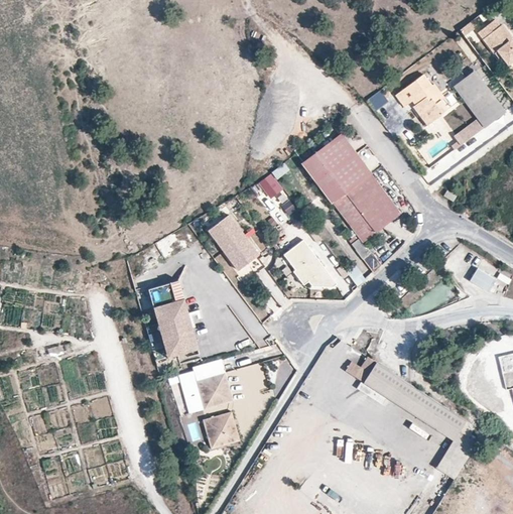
[(495,19),(477,32),(492,53),(494,52),(506,69),(512,62),(512,45),(510,41),(512,39),(500,23),(498,24),(495,19)]
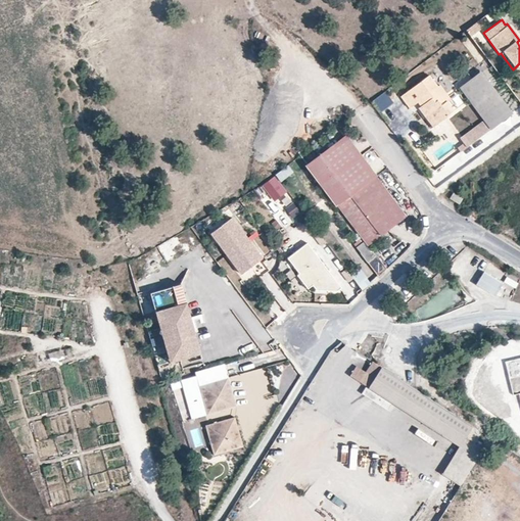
[(468,36),(479,30),(475,21),(464,28),(468,36)]
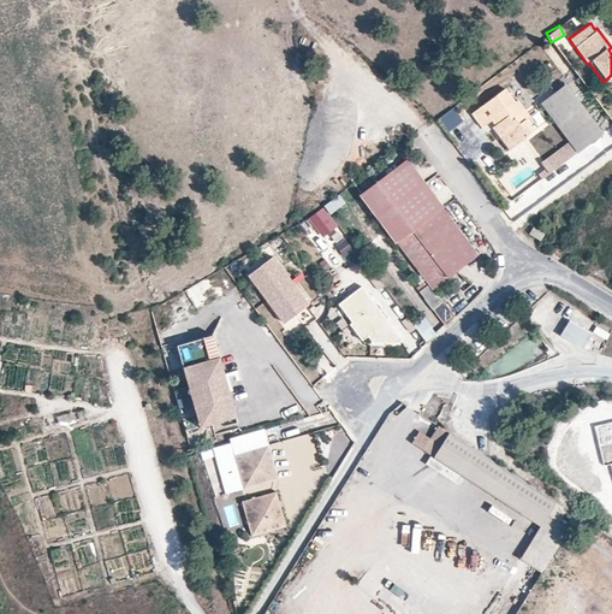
[(574,147),(599,129),(563,80),(538,99),(574,147)]
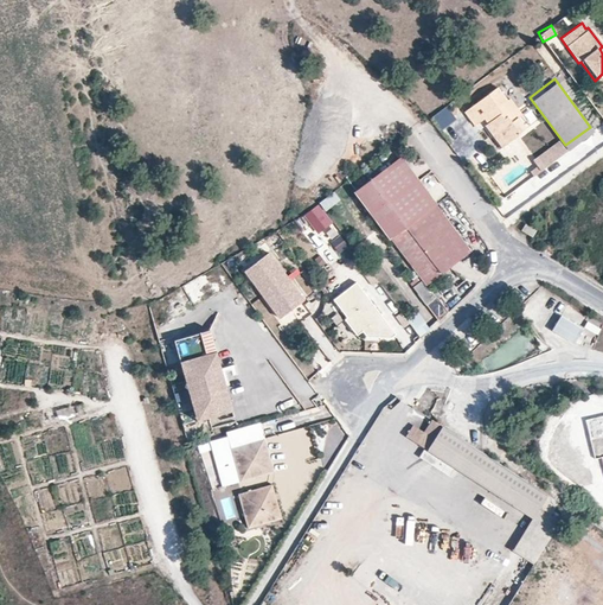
[(469,121),(491,106),(494,110),(485,119),(489,126),(492,126),(494,125),(505,139),(518,128),(515,126),(520,121),(513,112),(518,109),(506,93),(502,95),(493,82),(461,108),(469,121)]
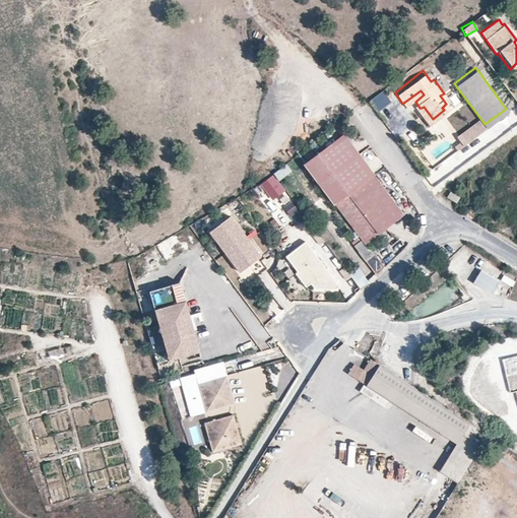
[(379,89),(367,101),(376,112),(388,101),(379,89)]
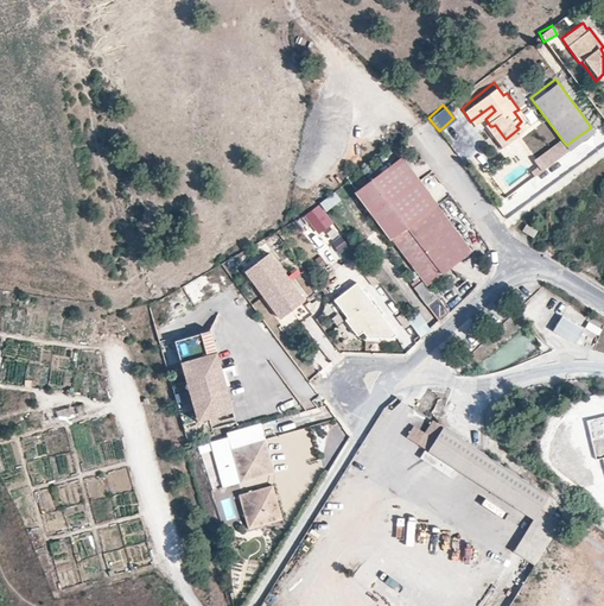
[(485,119),(481,124),(497,145),(506,139),(495,125),(493,126),(490,126),(485,119)]
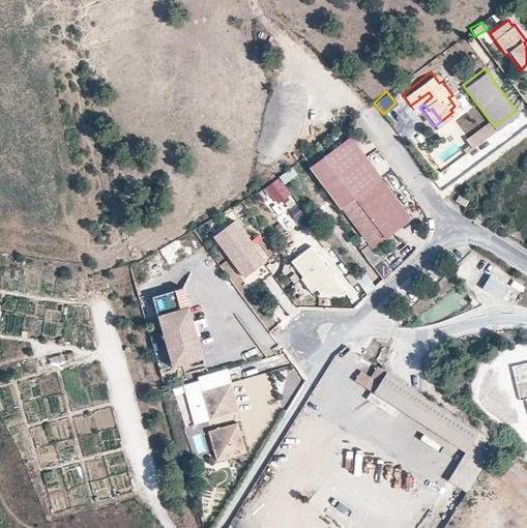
[(486,121),(461,140),(469,150),(493,132),(486,121)]
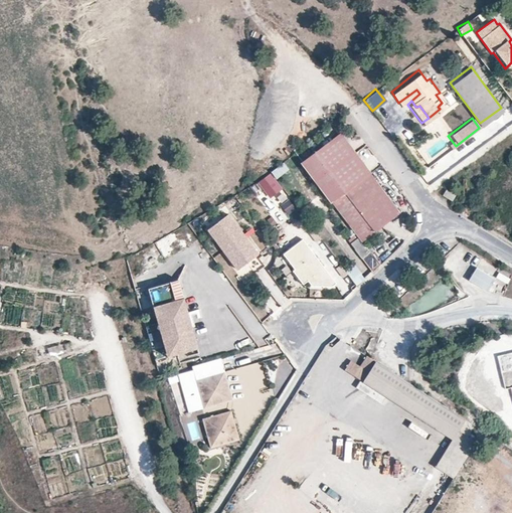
[(361,240),(397,213),(339,135),(303,162),(361,240)]
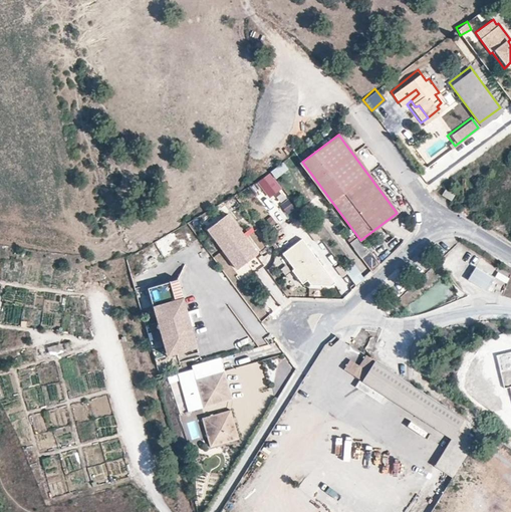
[(268,164),(279,151),(273,147),(263,160),(268,164)]
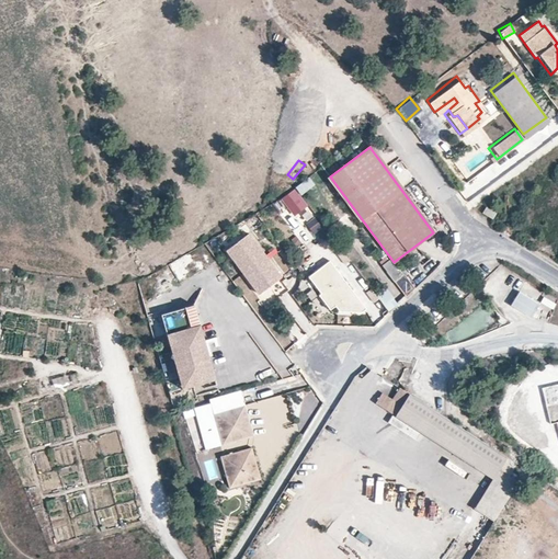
[(292,216),(306,206),(297,195),(311,184),(306,177),(277,198),(292,216)]
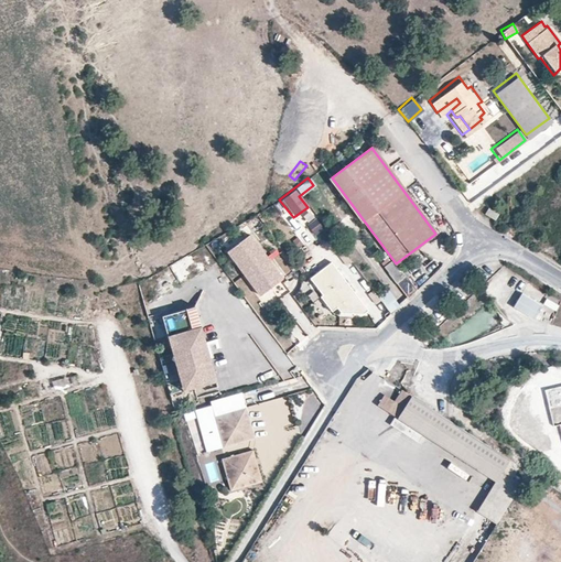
[(484,204),(481,211),(492,217),(495,212),(484,204)]
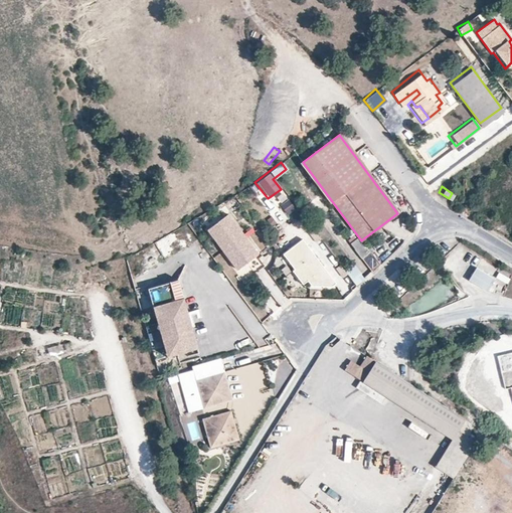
[(286,198),(278,203),(285,213),(293,208),(286,198)]
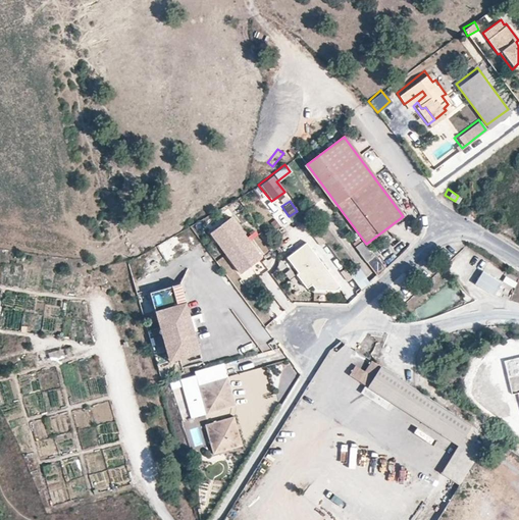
[(229,219),(209,234),(239,274),(259,259),(229,219)]
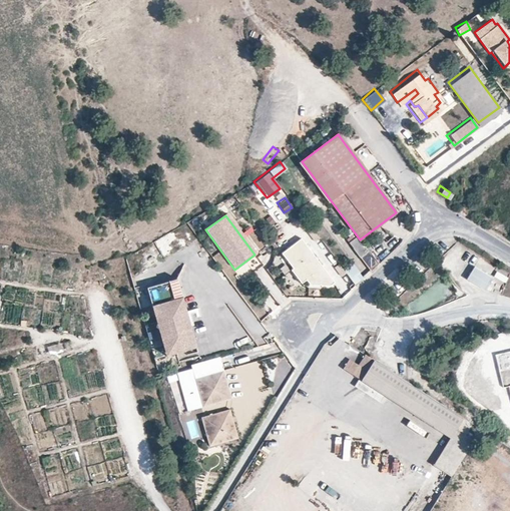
[(332,283),(299,238),(280,253),(291,270),(289,271),(300,284),(302,283),(305,287),(326,288),(332,283)]
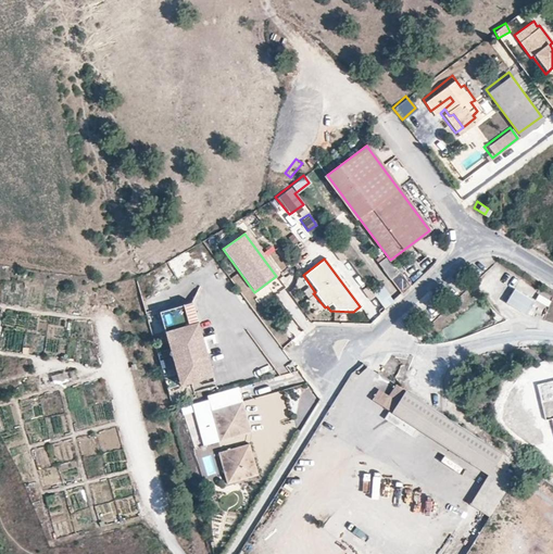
[(381,307),(391,301),(379,285),(371,291),(381,307)]
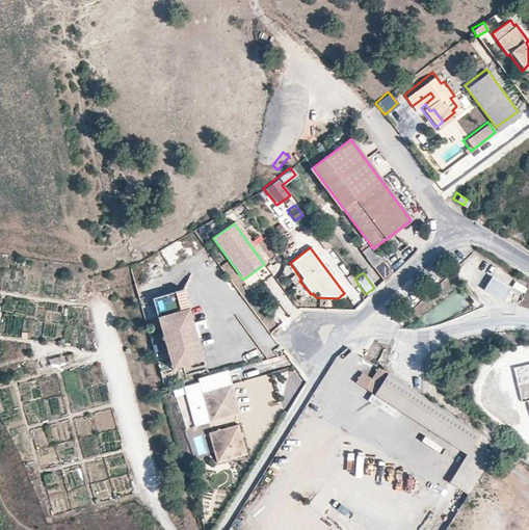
[(501,299),(508,286),(488,275),(481,289),(501,299)]
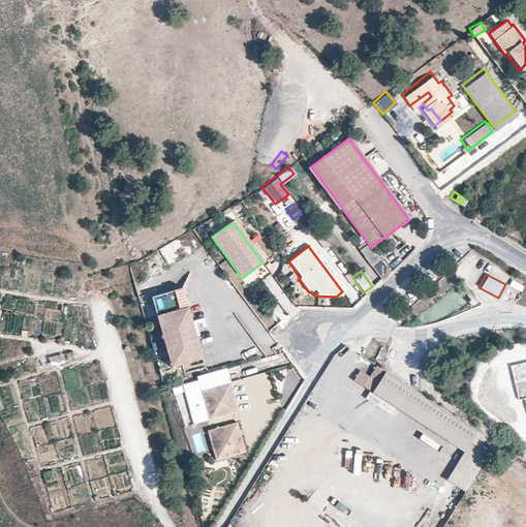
[(508,278),(502,292),(514,298),(520,283),(508,278)]
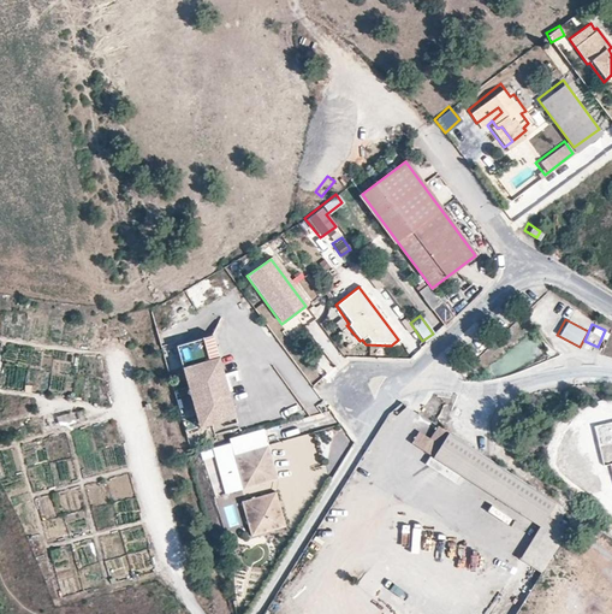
[(223,369),(212,334),(182,342),(194,384),(206,424),(236,415),(226,381),(221,382),(218,370),(223,369)]
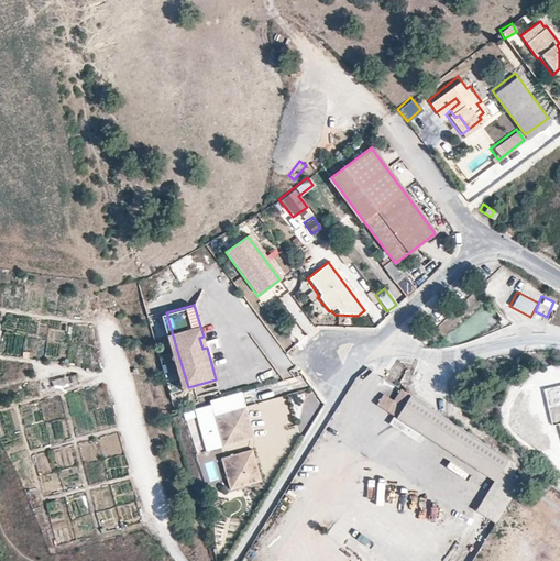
[(177,351),(166,312),(161,315),(172,352),(177,351)]
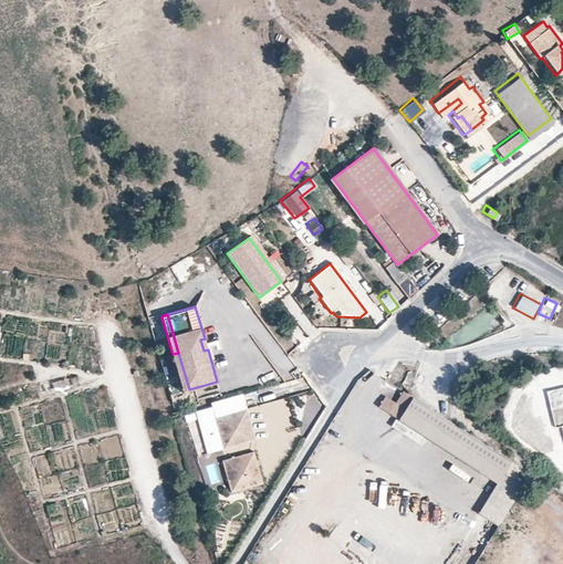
[(189,389),(178,353),(173,354),(184,392),(189,389)]
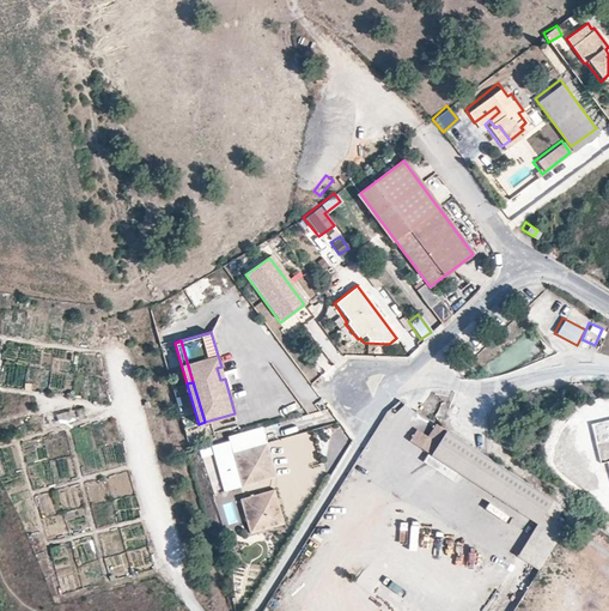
[(608,417),(589,423),(596,459),(608,455),(608,417)]
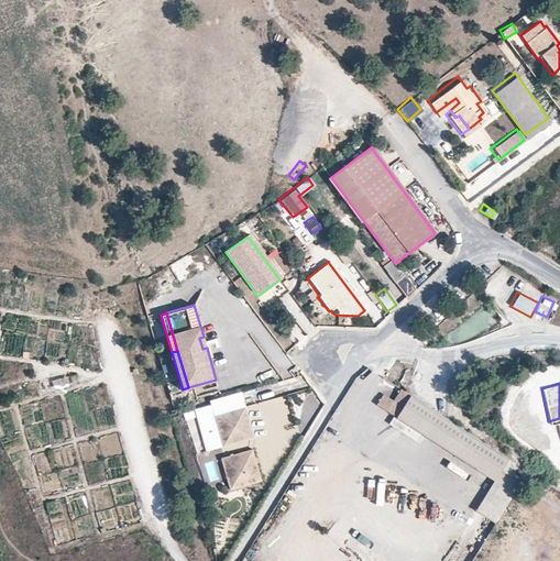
[(374,406),(396,419),(410,395),(398,387),(391,402),(381,396),(374,406)]
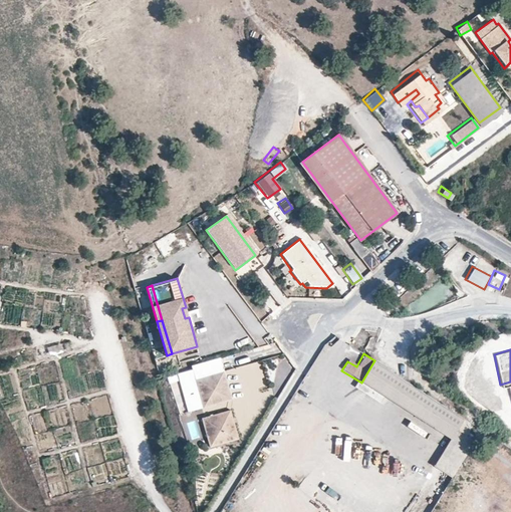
[(374,360),(361,382),(452,437),(457,428),(474,438),(480,427),(374,360)]
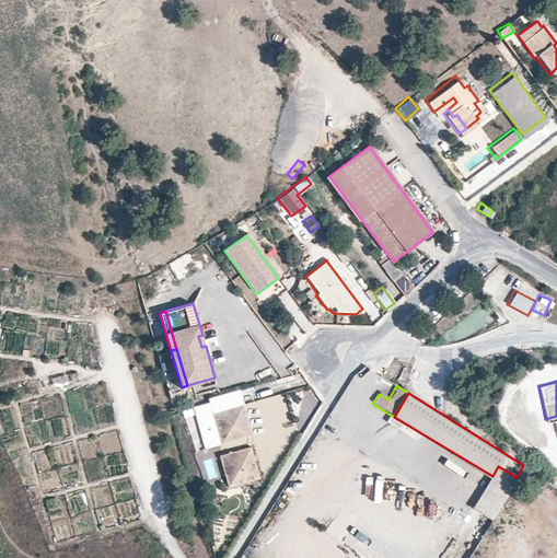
[(251,434),(242,405),(212,414),(220,443),(251,434)]
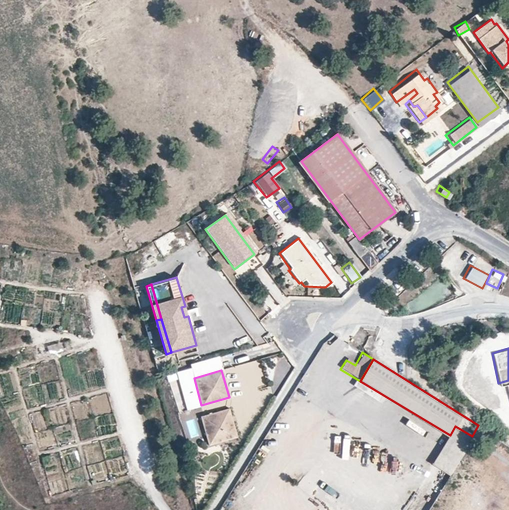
[(235,435),(228,408),(201,415),(207,442),(235,435)]
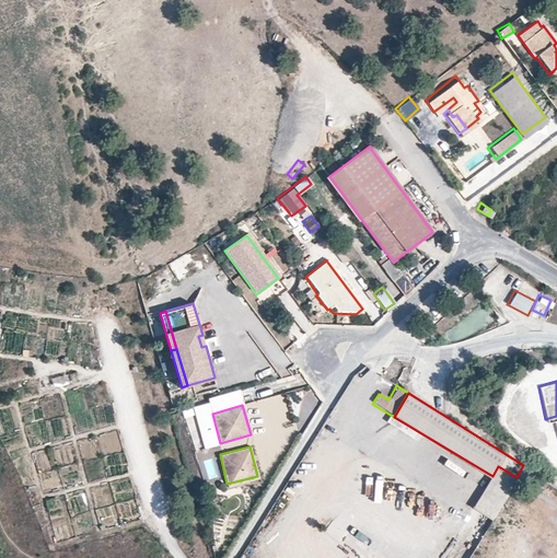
[(430,462),(428,468),(440,473),(442,466),(430,462)]
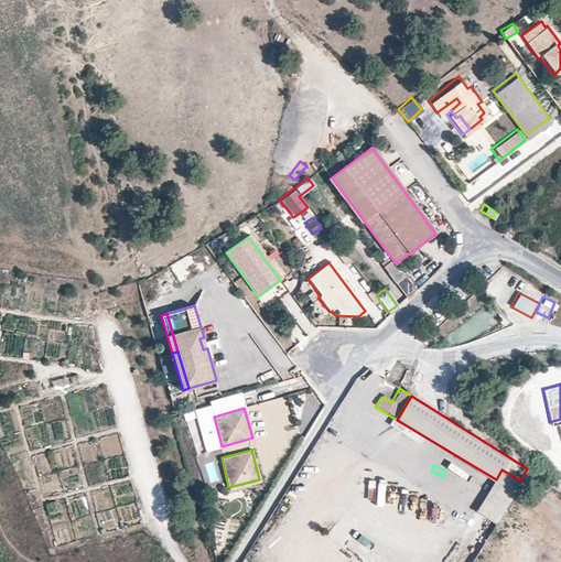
[(478,508),(497,519),(520,481),(502,469),(496,479),(478,508)]
